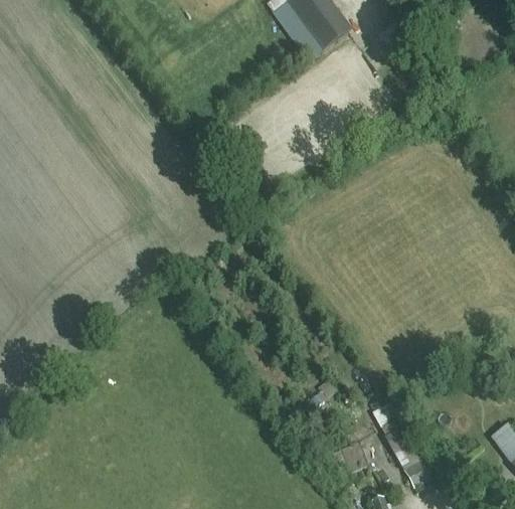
[(286,0),(322,49),(352,27),(332,0),(286,0)]
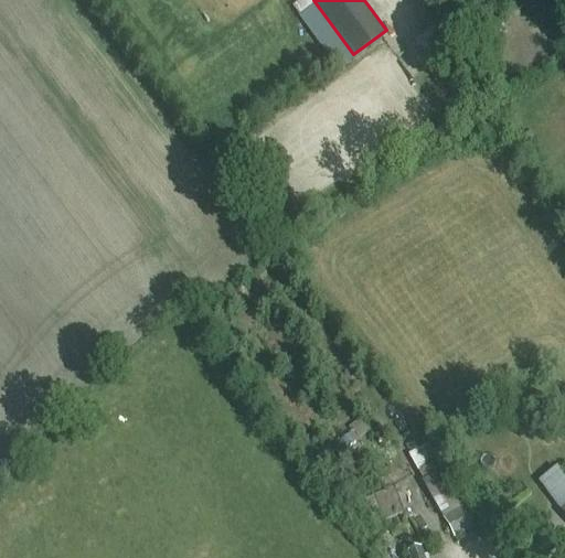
[(483,83),(494,94),(507,83),(497,71),(483,83)]
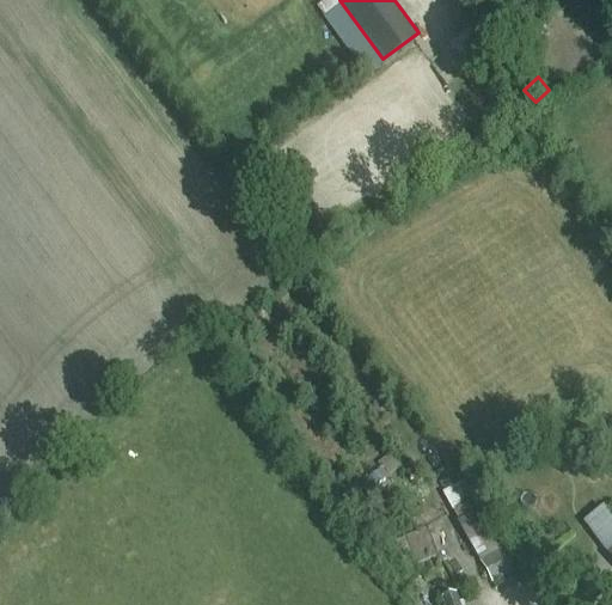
[(557,145),(564,154),(576,146),(569,135),(557,145)]
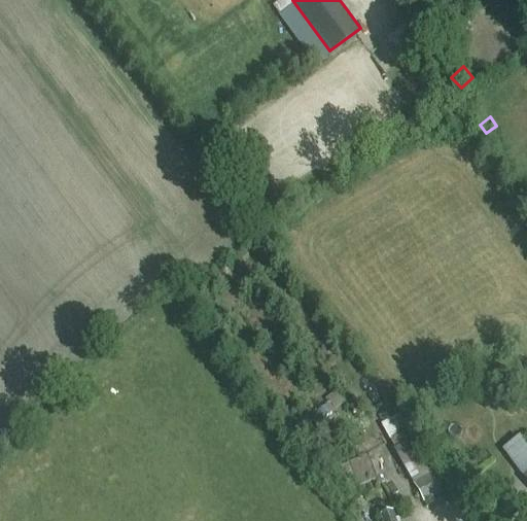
[(321,430),(310,414),(296,423),(311,445),(319,440),(316,435),(321,430)]
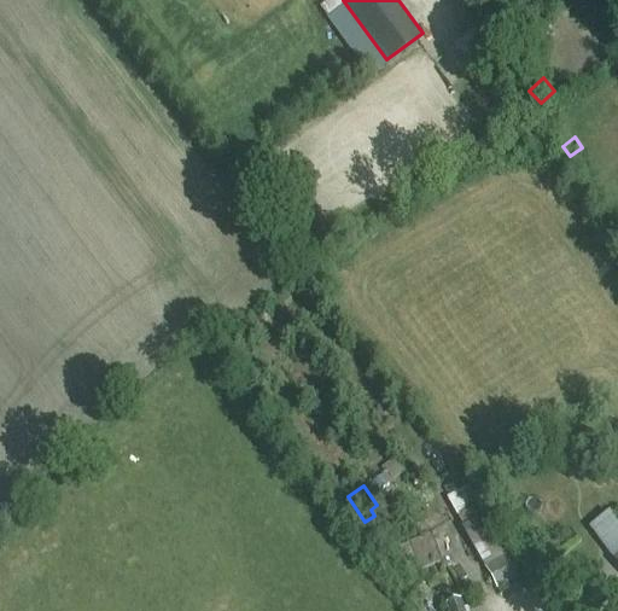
[(484,563),(512,546),(482,498),(458,512),(462,522),(460,523),(484,563)]
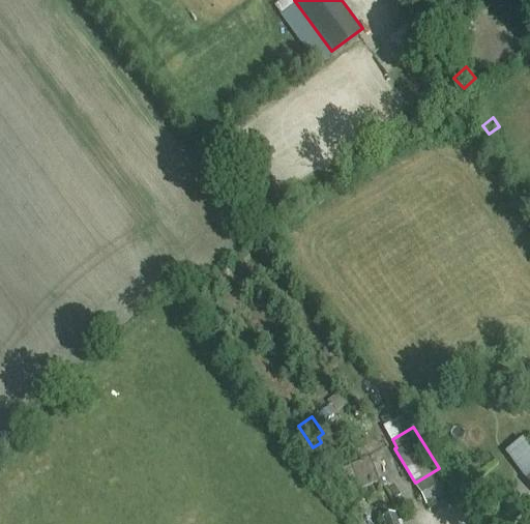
[(529,447),(522,436),(506,448),(529,479),(529,447)]
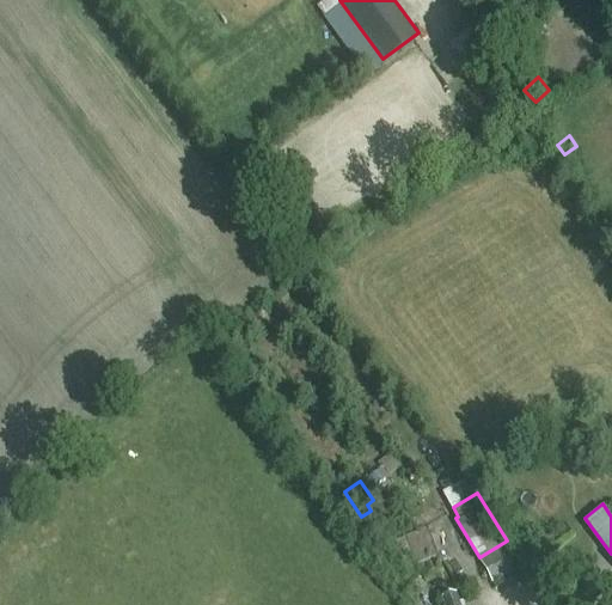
[(438,551),(427,524),(404,533),(415,560),(438,551)]
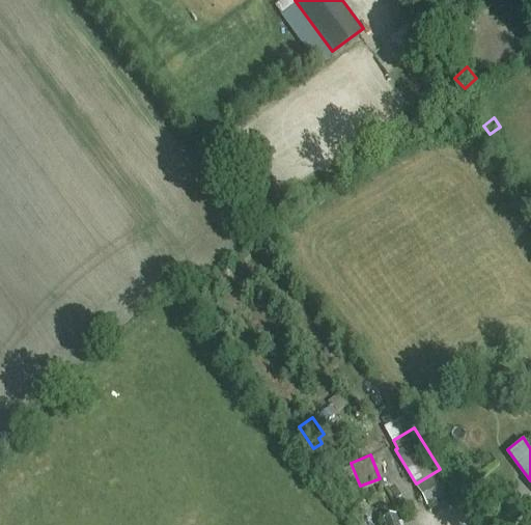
[(417,484),(426,501),(455,485),(445,467),(417,484)]
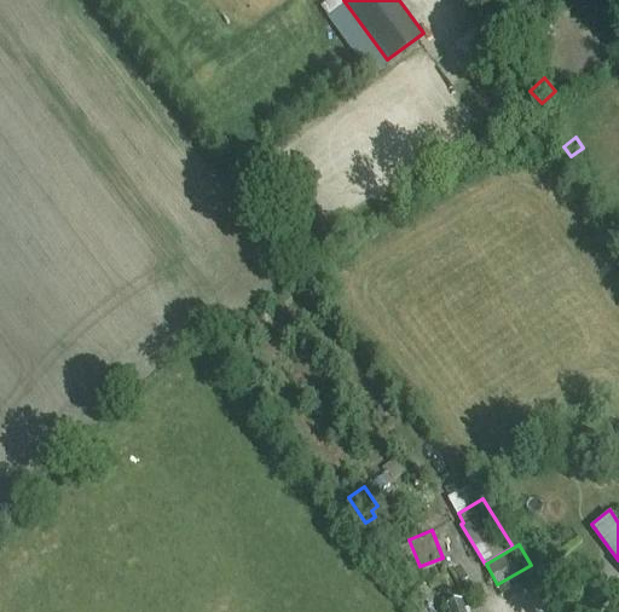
[(468,611),(462,595),(450,599),(453,611),(468,611)]
